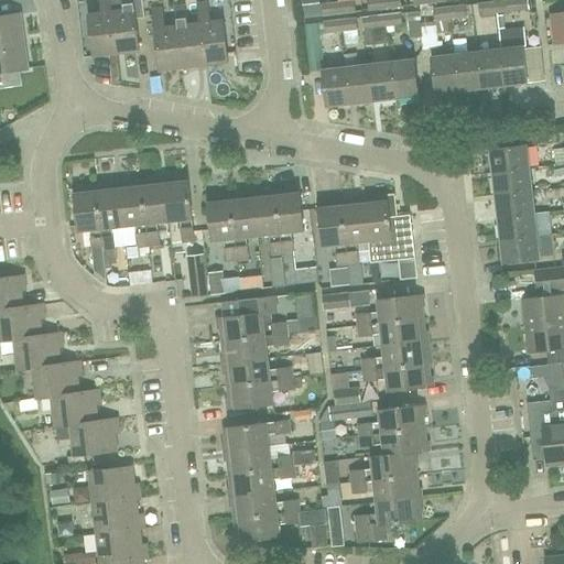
[(117,54),(111,12),(110,0),(99,0),(101,13),(88,15),(93,57),(117,54)]
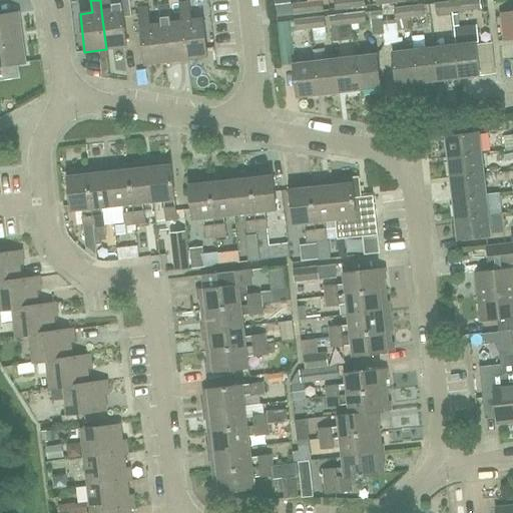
[(106,49),(127,47),(121,0),(111,0),(113,10),(101,11),(106,49)]
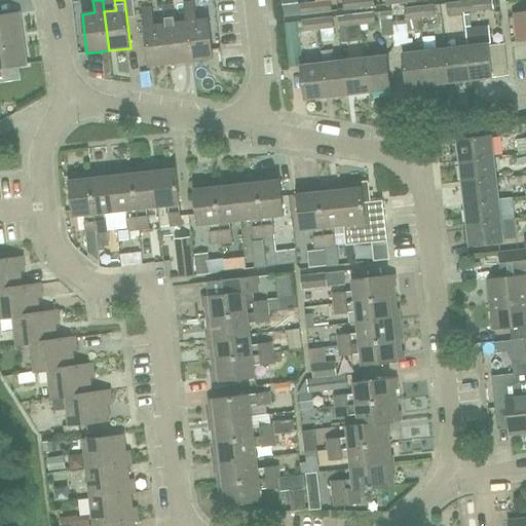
[(315,2),(314,2),(299,4),(298,0),(283,0),(286,16),(302,15),(302,16),(317,14),(315,2)]
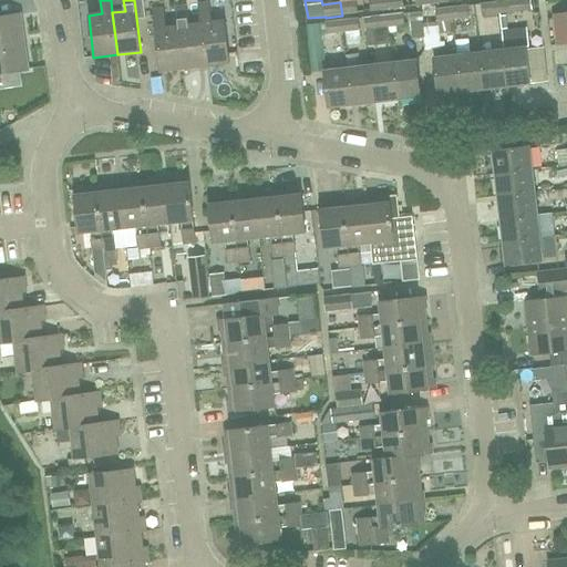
[(340,2),(342,16),(358,13),(356,0),(339,0),(339,2),(340,2)]
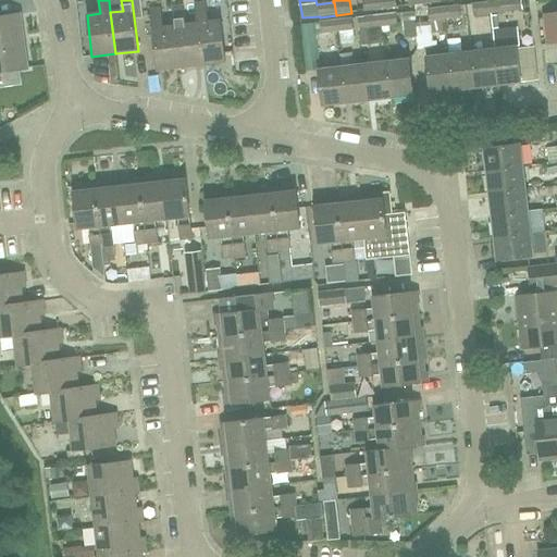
[(362,0),(363,4),(364,11),(380,10),(379,0),(362,0)]
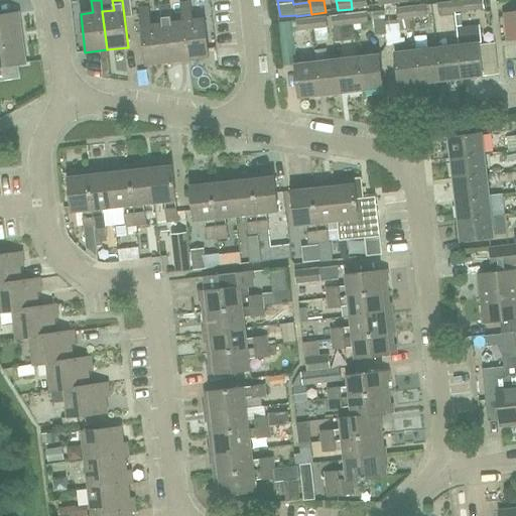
[(351,0),(352,9),(367,7),(366,0),(351,0)]
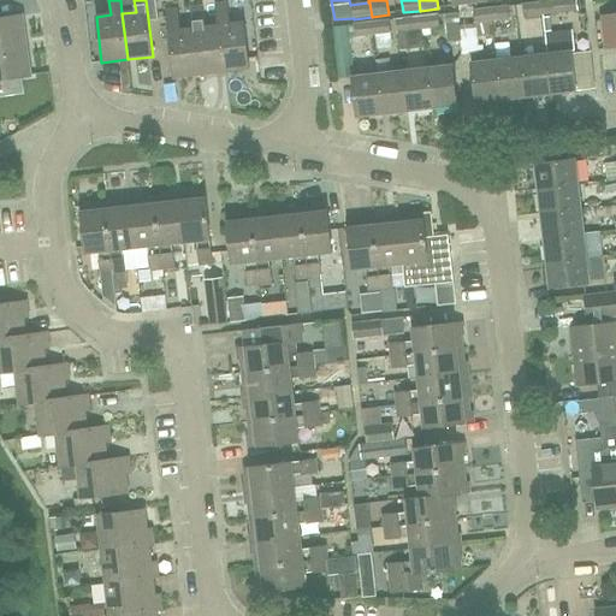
[(575,0),(561,0),(522,5),(525,17),(578,10),(575,0)]
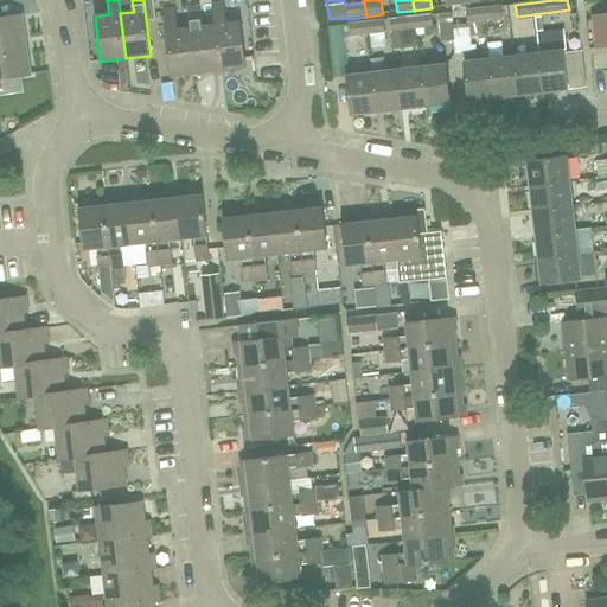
[(221,71),(246,68),(241,23),(227,25),(224,4),(212,5),(215,26),(221,71)]
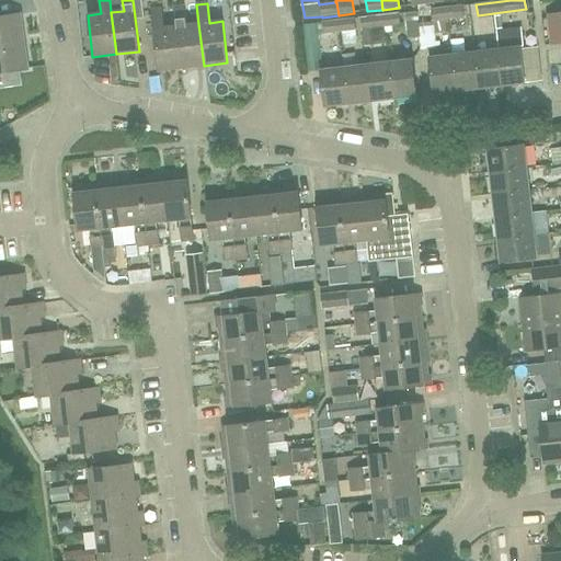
[(448,20),(462,18),(465,18),(464,6),(446,7),(448,20)]
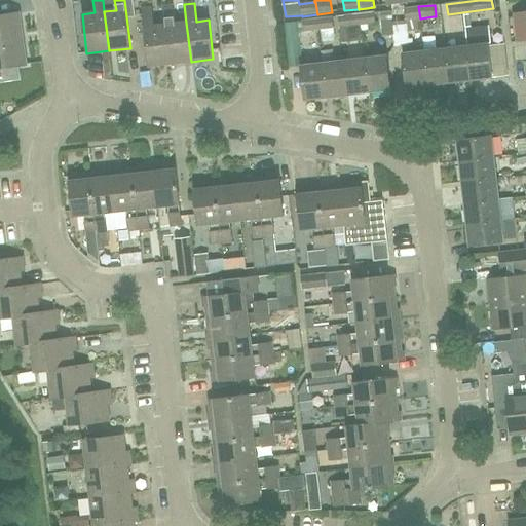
[(165,26),(170,64),(191,62),(186,23),(175,24),(173,6),(163,7),(165,26)]
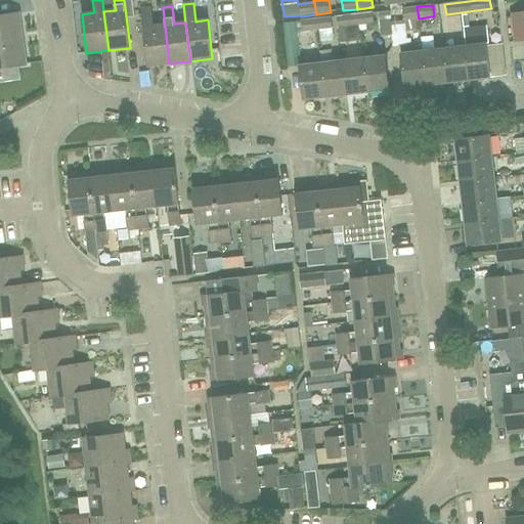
[(419,18),(417,6),(402,8),(404,19),(419,18)]
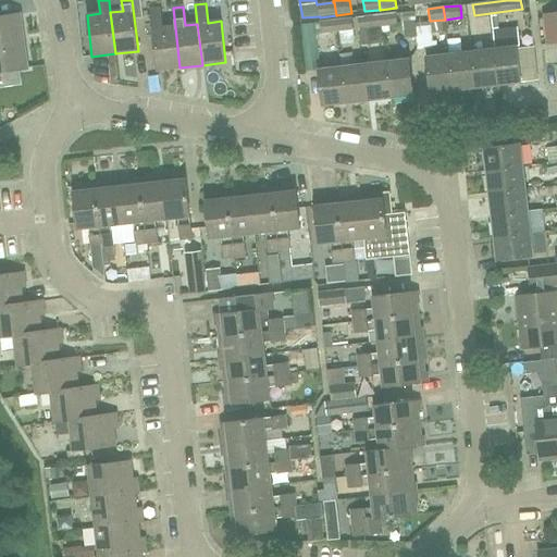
[(180,67),(175,27),(163,28),(161,9),(150,10),(158,71),(180,67)]
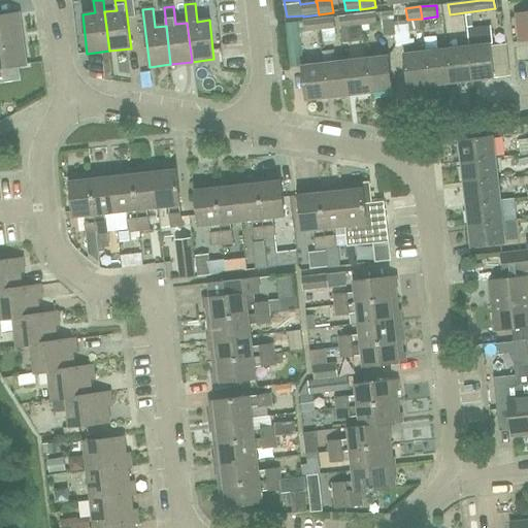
[(394,23),(394,22),(393,10),(381,12),(384,37),(394,36),(392,23),(394,23)]
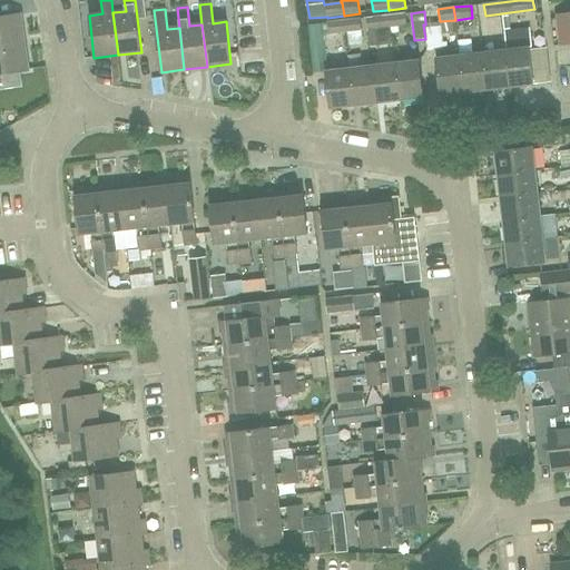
[(406,12),(391,15),(389,15),(391,27),(408,25),(406,12)]
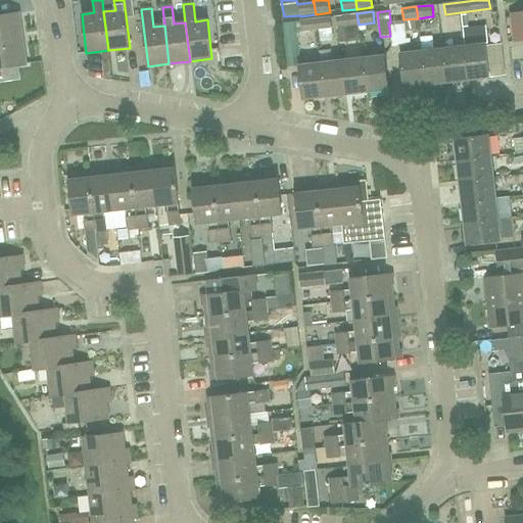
[(522,12),(512,14),(515,42),(522,40),(522,12)]
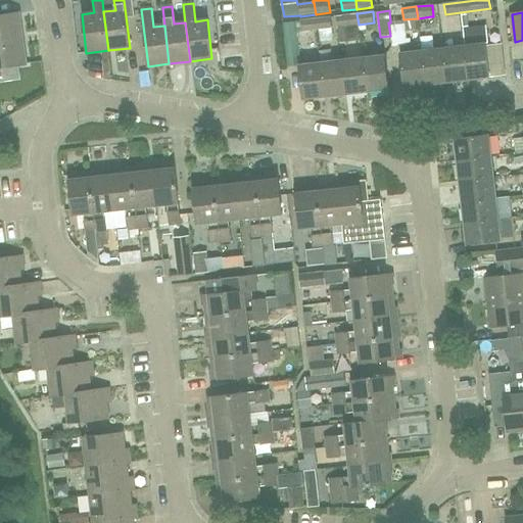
[(359,25),(357,13),(343,15),(343,16),(336,17),(337,28),(344,27),(359,25)]
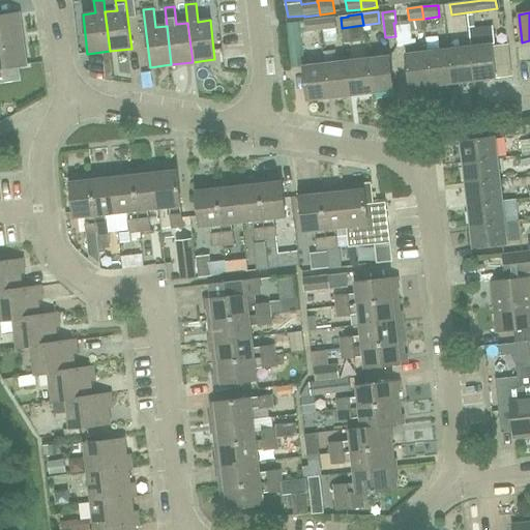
[(0,68),(26,65),(20,15),(0,17),(0,68)]
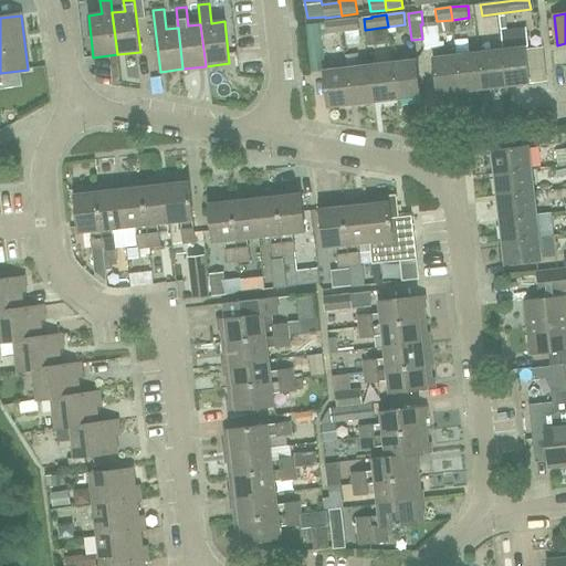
[(362,44),(359,31),(358,18),(342,20),(344,32),(346,46),(362,44)]
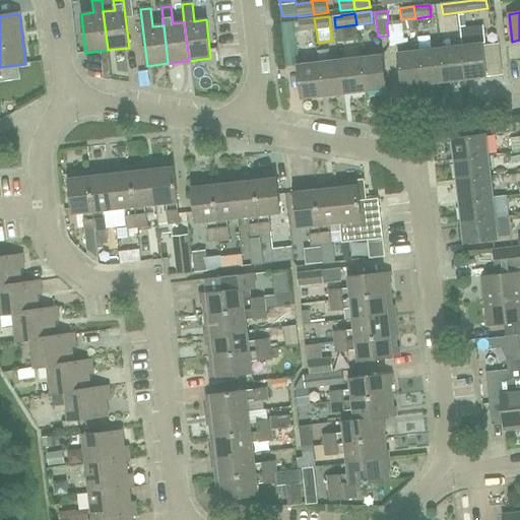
[(316,29),(314,18),(299,20),(301,31),(316,29)]
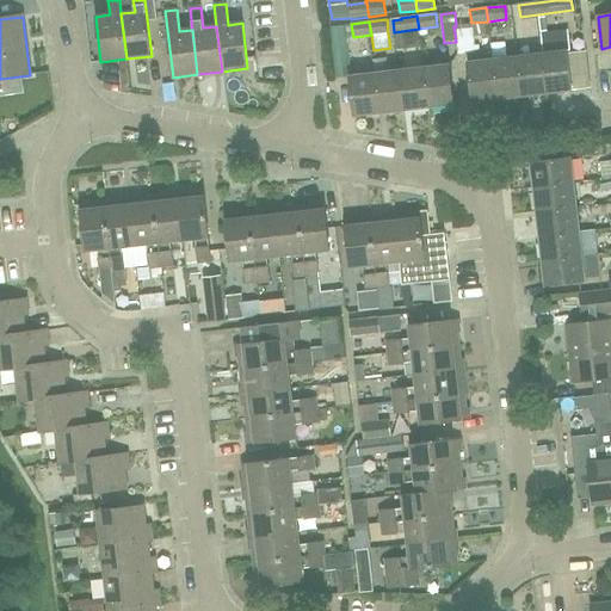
[(454,26),(456,42),(457,55),(476,54),(473,24),(456,26),(454,26)]
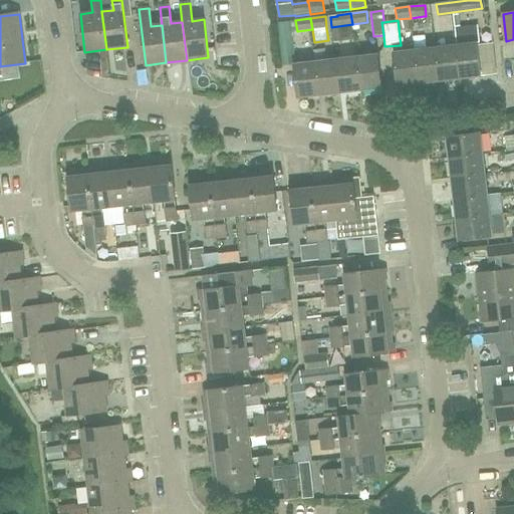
[(315,62),(296,64),(291,21),(278,23),(284,65),(294,64),(298,97),(319,95),(315,62)]
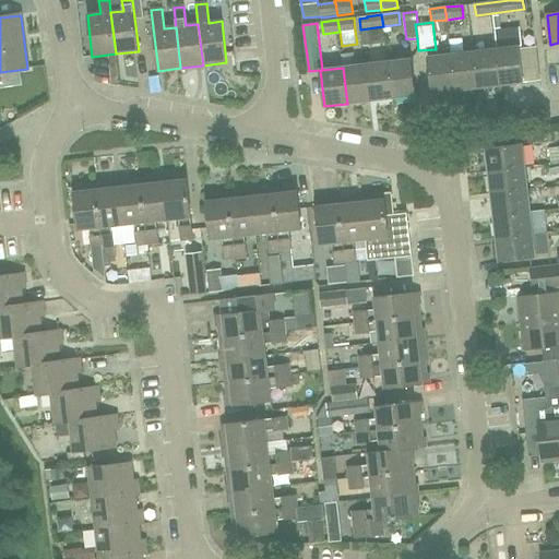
[(499,85),(522,83),(518,47),(495,49),(499,85)]
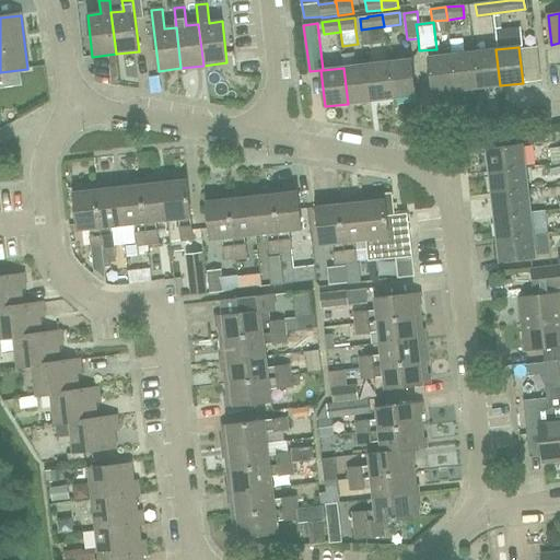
[(500,85),(496,49),(474,53),(478,89),(500,85)]
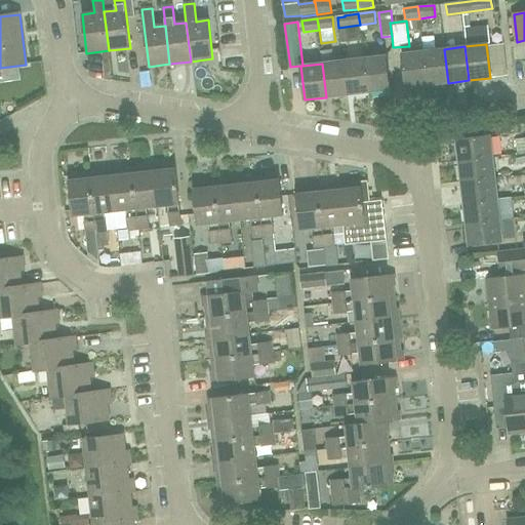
[(444,49),(432,50),(423,51),(428,85),(448,83),(444,49)]
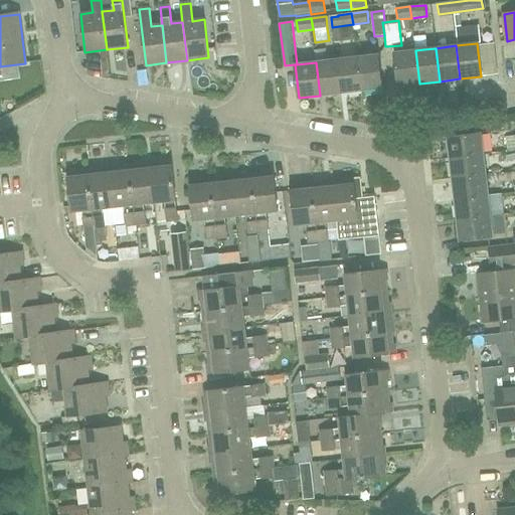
[(419,83),(415,50),(394,53),(398,87),(419,83)]
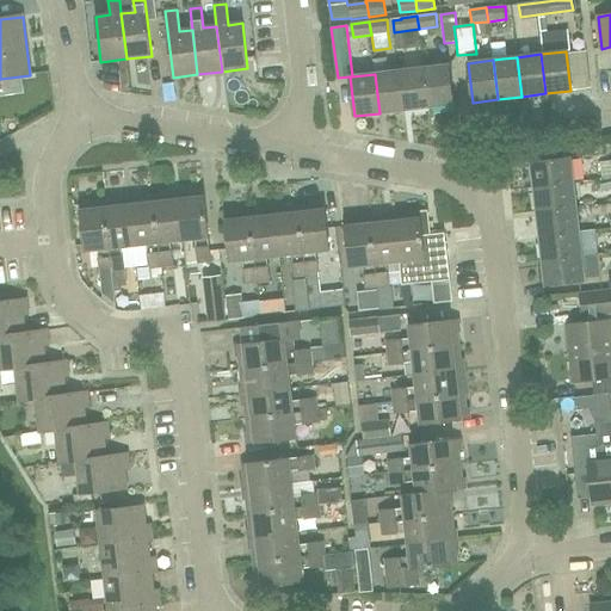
[(449,66),(424,68),(429,107),(452,105),(449,66)]
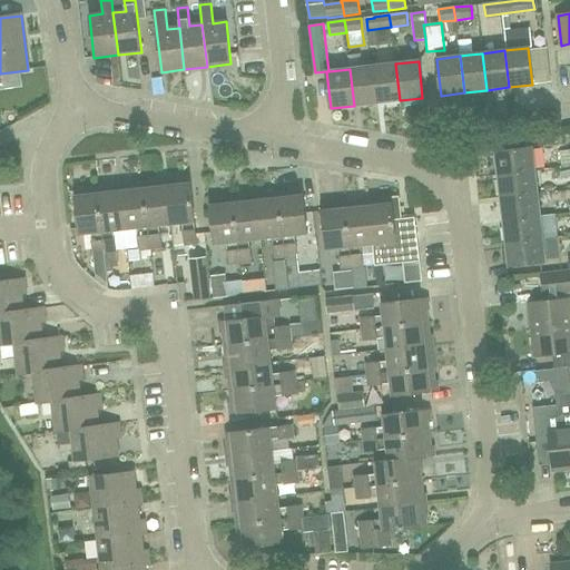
[(395,64),(373,66),(376,102),(400,100),(395,64)]
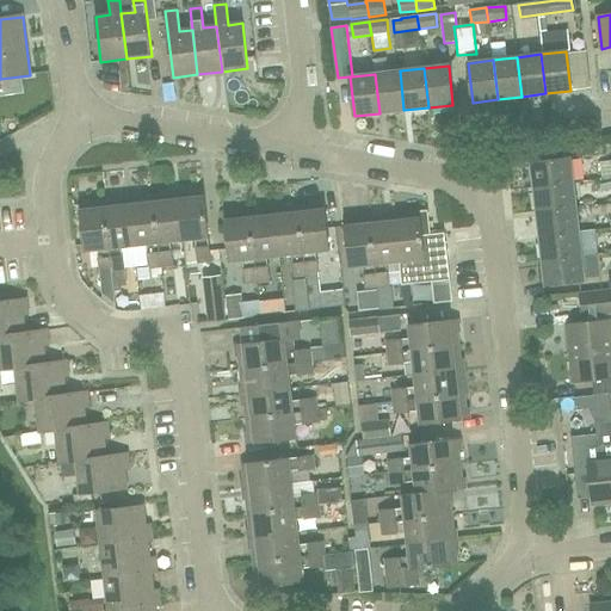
[(400,71),(375,74),(380,113),(403,110),(400,71)]
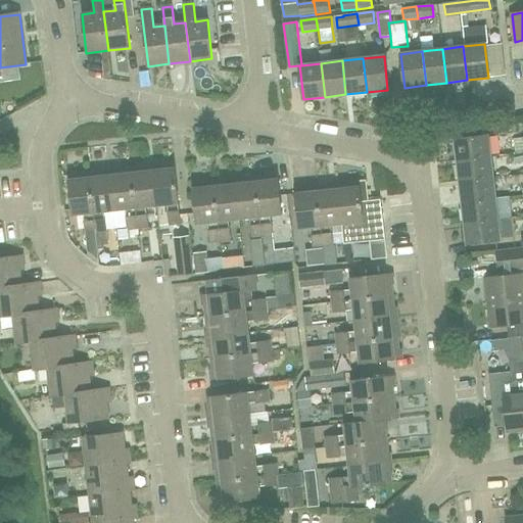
[(457,160),(491,156),(488,135),(455,139),(457,160)]
